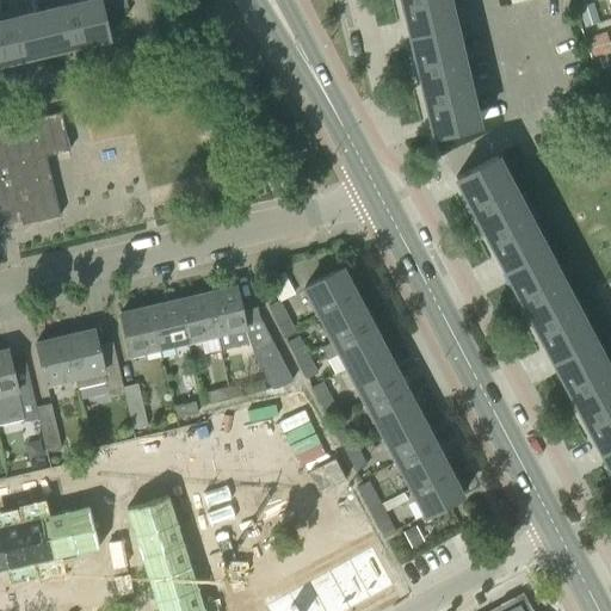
[(109,38),(103,12),(99,0),(87,0),(0,20),(0,56),(4,56),(5,62),(20,59),(19,53),(76,39),(78,45),(109,38)]
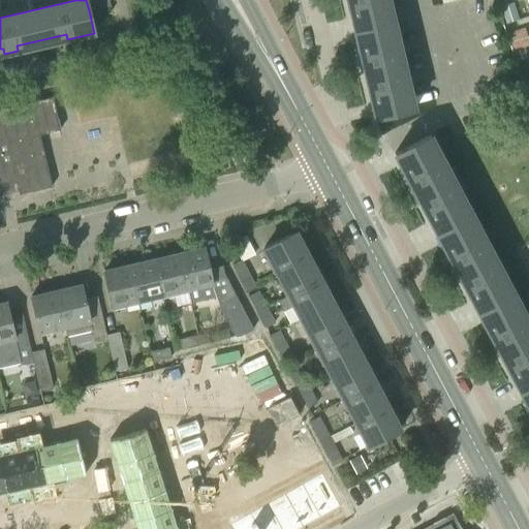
[(393,21),(387,0),(351,0),(355,12),(350,13),(353,30),(393,21)]
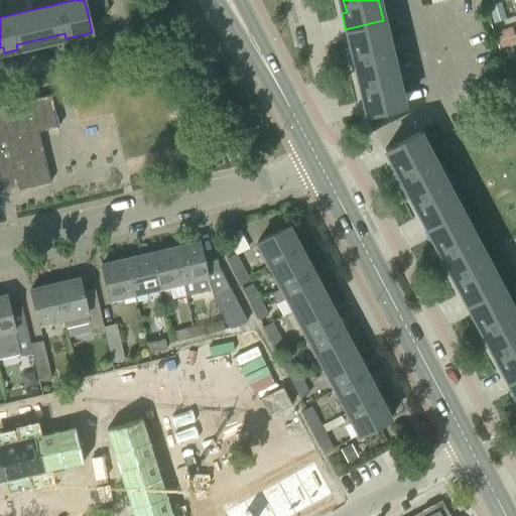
[(403,106),(393,62),(383,20),(345,29),(349,45),(354,44),(359,65),(354,66),(356,77),(361,76),(366,97),(361,98),(365,115),(403,106)]
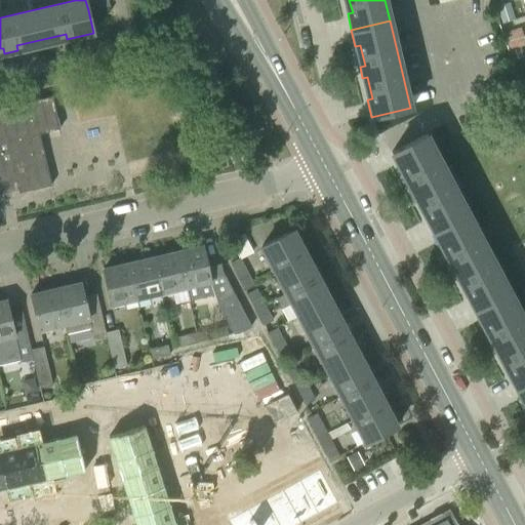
[(0,185),(15,182),(18,193),(51,186),(39,133),(59,129),(51,95),(0,107),(0,185)]
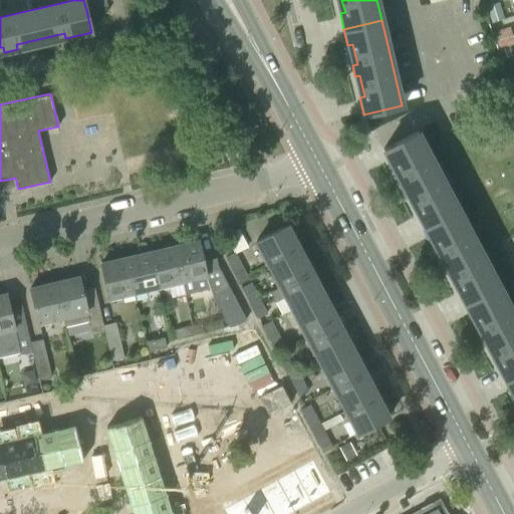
[(458,208),(438,170),(418,131),(382,149),(391,165),(396,162),(406,181),(401,183),(406,193),(411,191),(421,210),(416,212),(424,226),(458,208)]
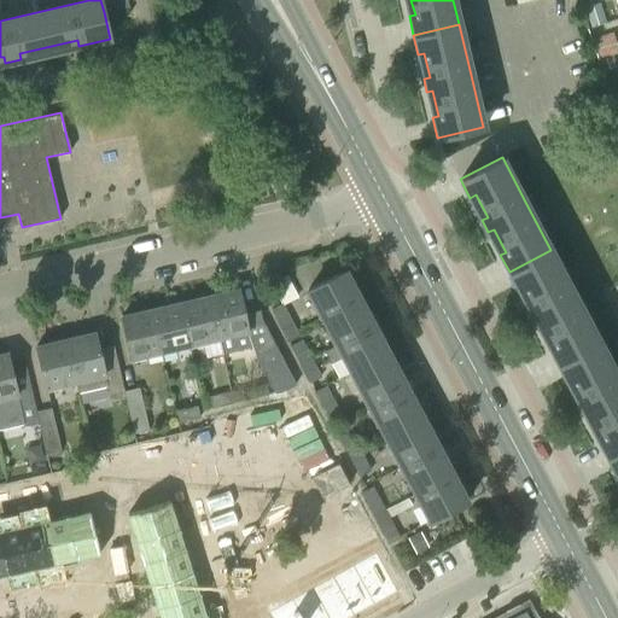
[(600,342),(575,296),(551,250),(509,272),(518,290),(524,286),(536,309),(530,313),(537,324),(542,321),(554,344),(549,347),(558,365),(600,342)]
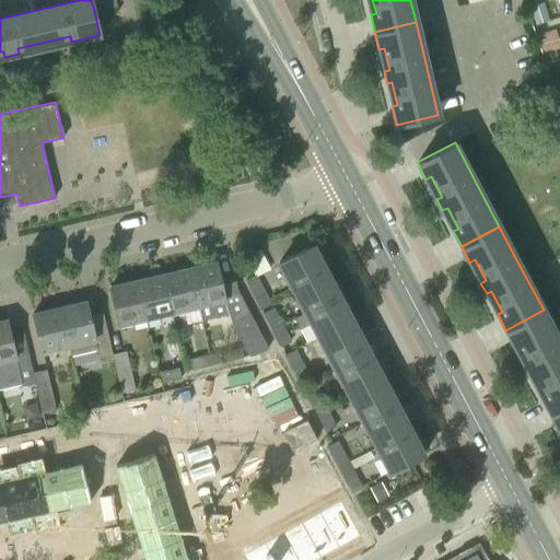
[(359,346),(347,322),(321,272),(325,270),(312,245),(279,263),(305,312),(294,318),(300,328),(311,323),(389,473),(423,455),(410,429),(405,432),(366,359),(371,356),(364,343),(359,346)]
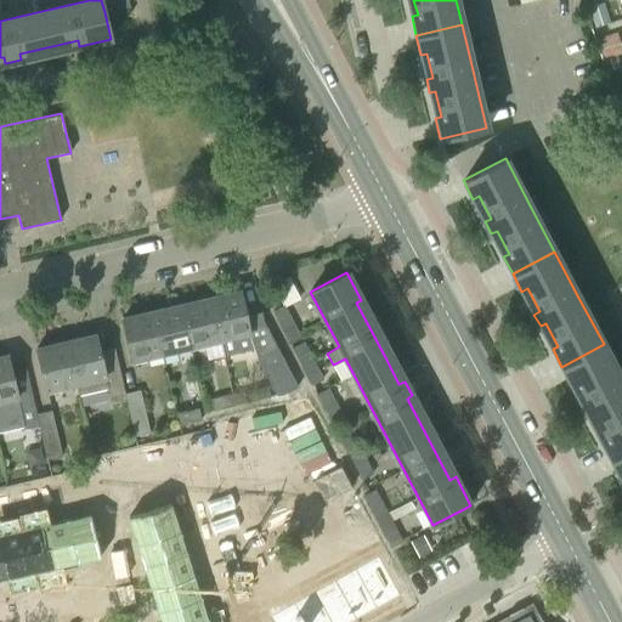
[(276,349),(264,322),(263,312),(246,316),(239,290),(209,298),(224,356),(250,350),(254,360),(275,399),(297,386),(276,349)]
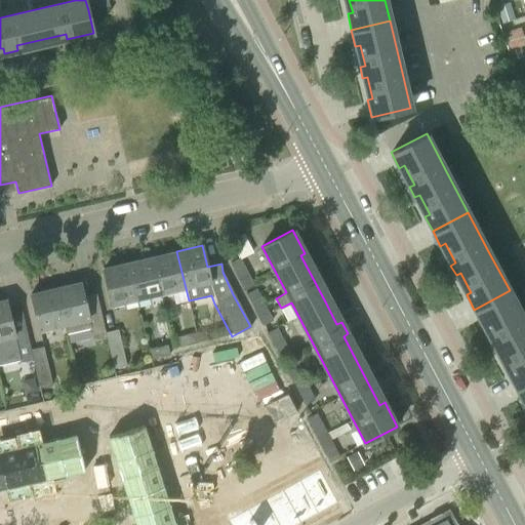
[(189,300),(176,251),(153,256),(162,296),(170,294),(173,304),(189,300)]
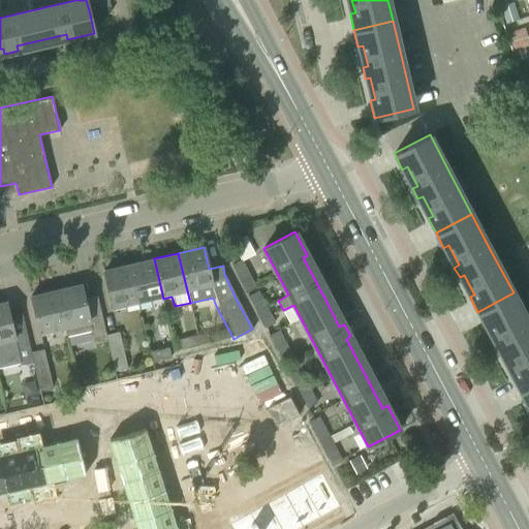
[(163,299),(154,258),(129,265),(137,301),(151,298),(152,301),(163,299)]
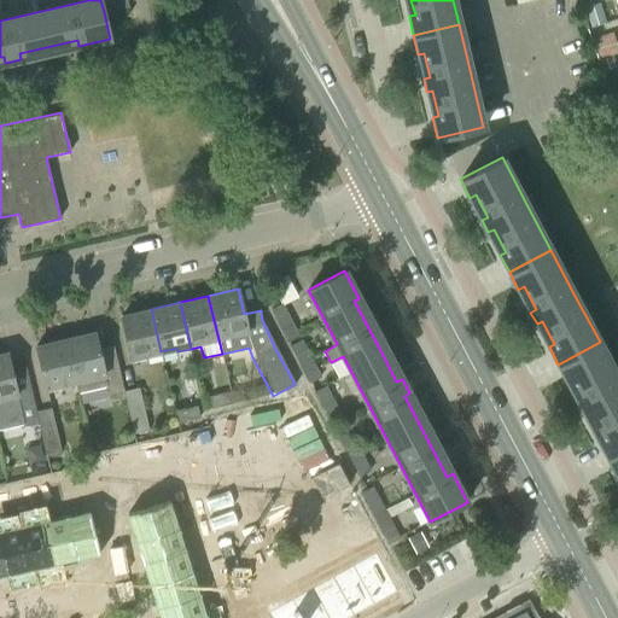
[(281,302),(270,308),(287,340),(298,334),(281,302)]
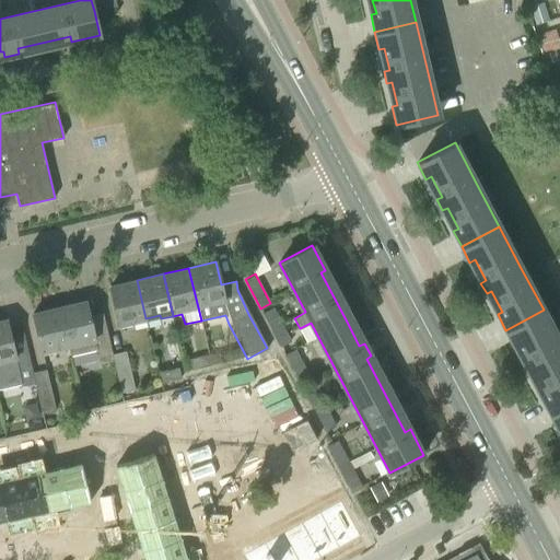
[(146,318),(137,280),(111,287),(119,328),(132,325),(132,322),(146,318)]
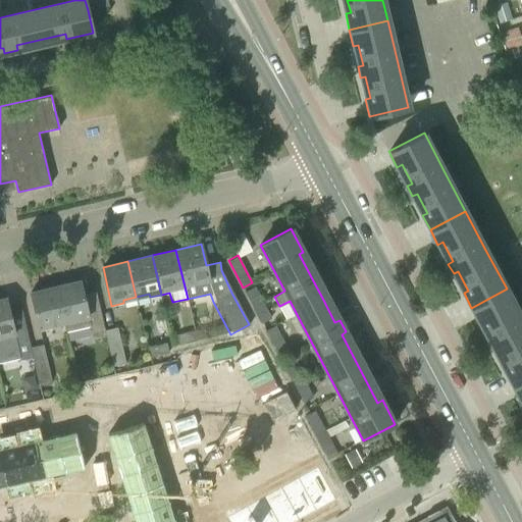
[(80,280),(55,286),(63,321),(65,331),(90,326),(93,340),(106,336),(105,330),(100,311),(96,292),(84,295),(80,280)]
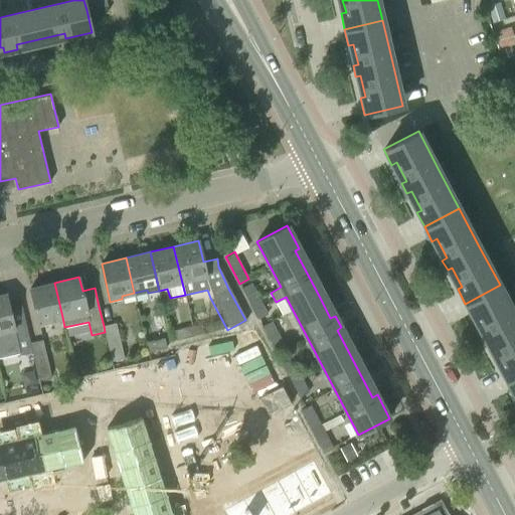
[(62,317),(54,283),(30,288),(39,327),(50,324),(49,320),(62,317)]
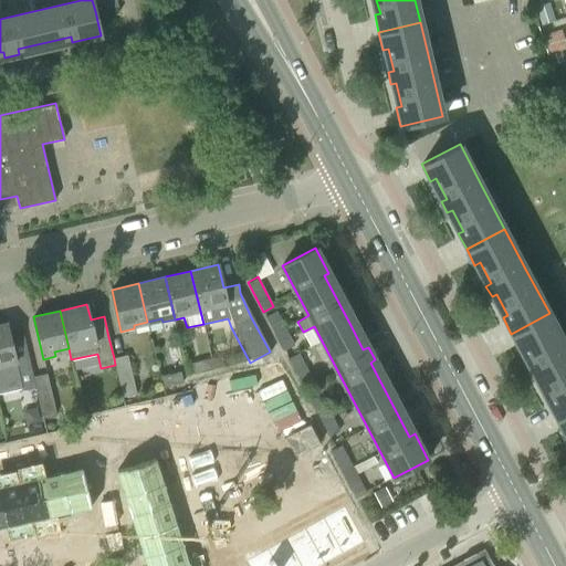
[(285,328),(275,311),(265,316),(274,333),(285,328)]
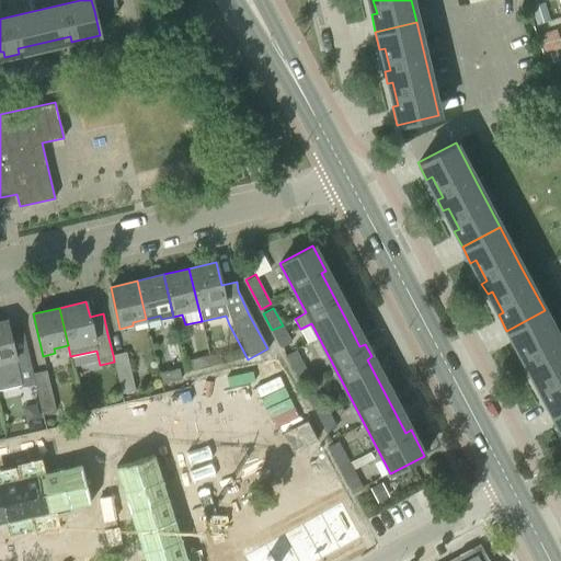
[(560,408),(560,342),(545,310),(506,331),(515,346),(519,344),(530,364),(526,367),(531,378),(536,375),(547,396),(542,398),(551,414),(560,408)]
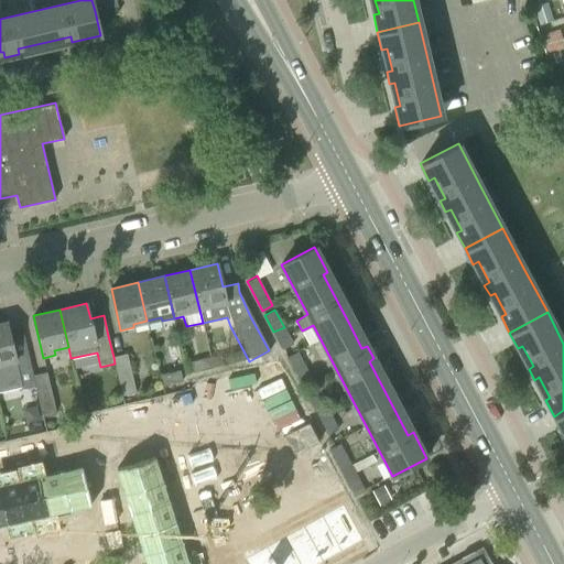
[(7,322),(0,323),(0,390),(34,382),(33,376),(28,356),(23,334),(10,337),(7,322)]
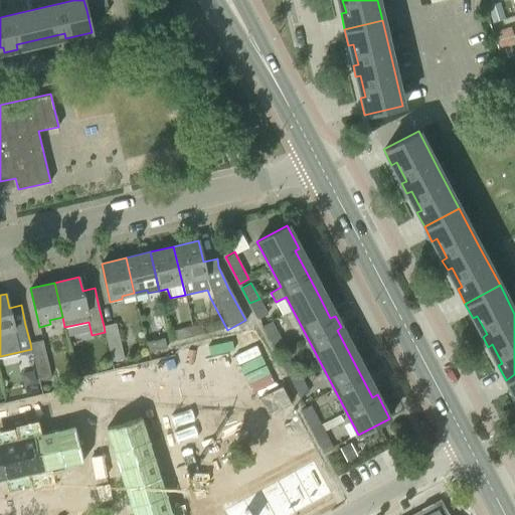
[(267,313),(260,299),(249,303),(258,318),(267,313)]
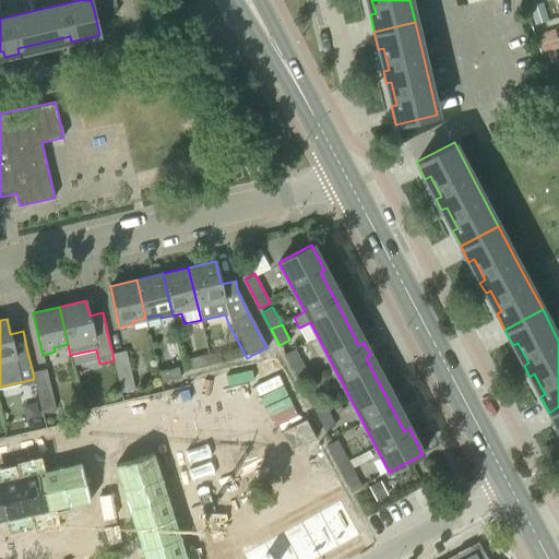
[(304,366),(294,348),(284,354),(294,371),(304,366)]
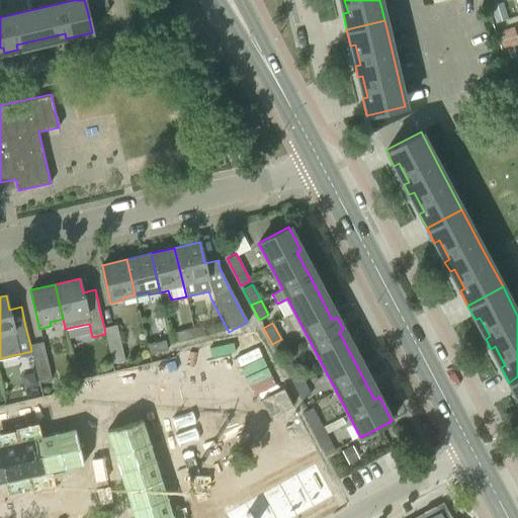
[(116,325),(104,328),(105,334),(112,363),(124,360),(116,325)]
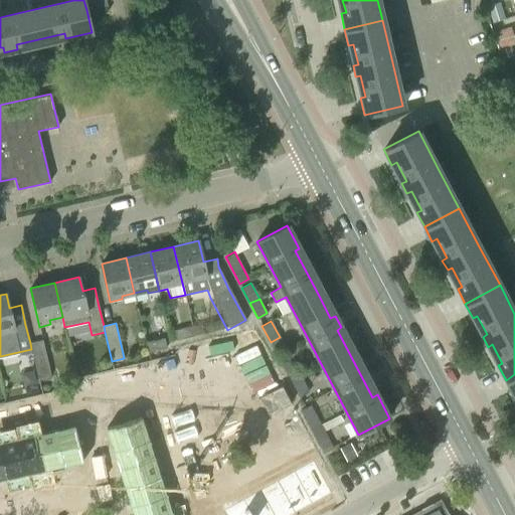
[(177,340),(194,336),(192,326),(175,330),(177,340)]
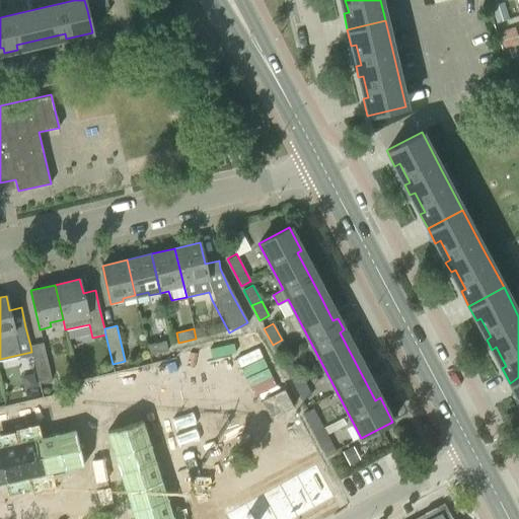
[(165,341),(147,345),(149,355),(167,351),(165,341)]
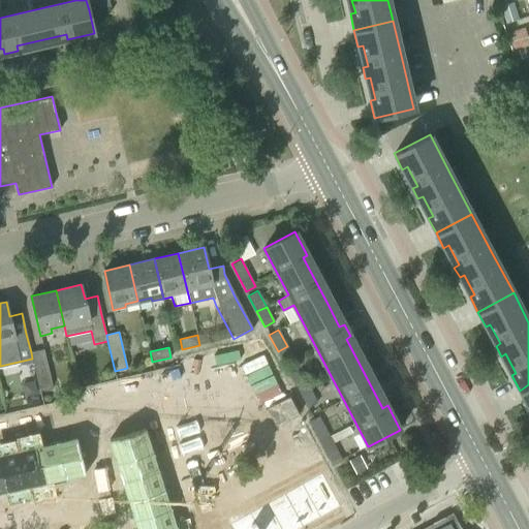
[(43,349),(31,352),(32,359),(39,389),(52,385),(43,349)]
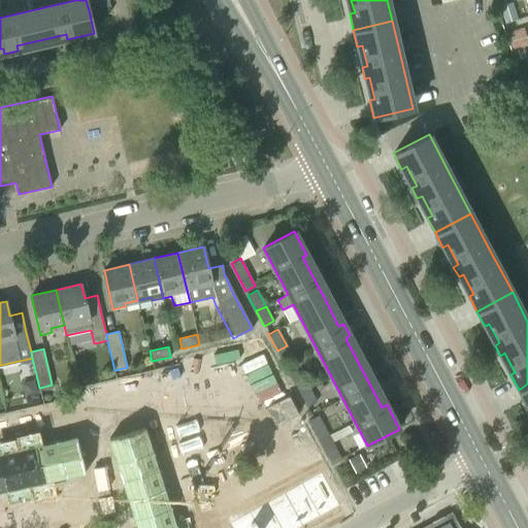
[(307,386),(299,370),(290,375),(298,391),(307,386)]
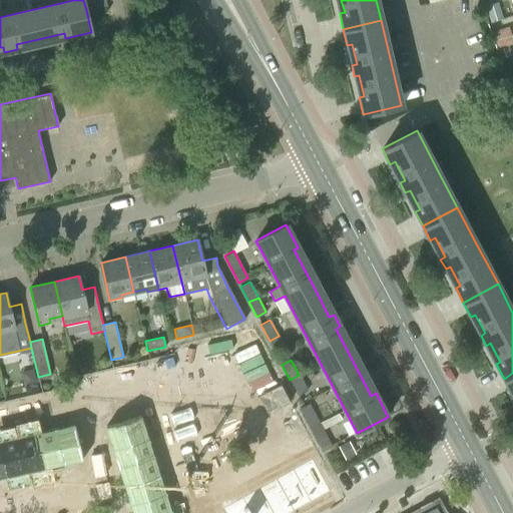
[(512,373),(504,379),(511,393),(512,392),(512,373)]
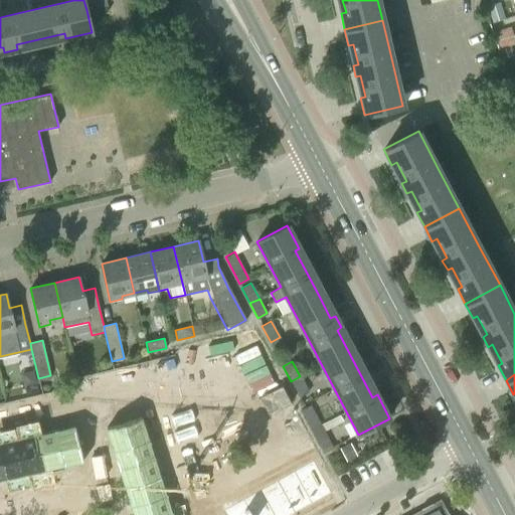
[(308,391),(300,376),(291,381),(299,396),(308,391)]
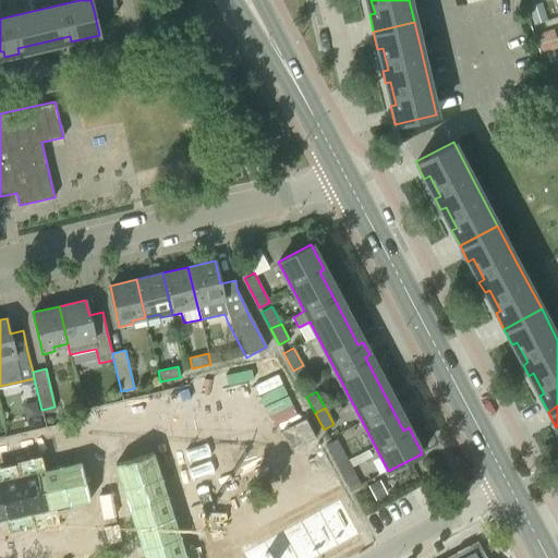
[(304,417),(280,431),(291,450),(315,437),(304,417)]
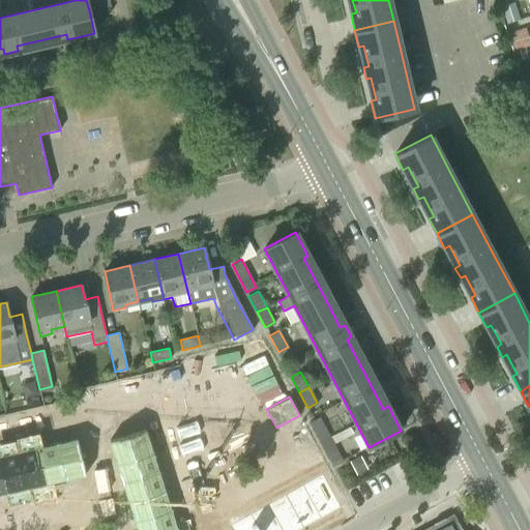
[(61,408),(49,411),(51,420),(63,417),(61,408)]
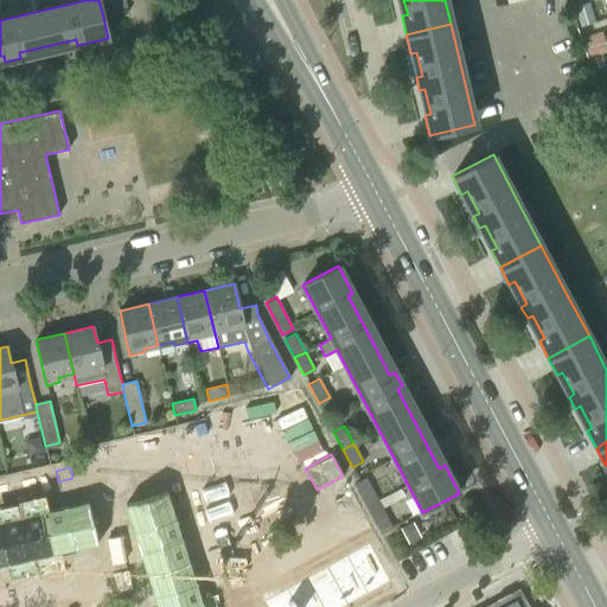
[(48,472),(33,475),(37,487),(50,484),(48,472)]
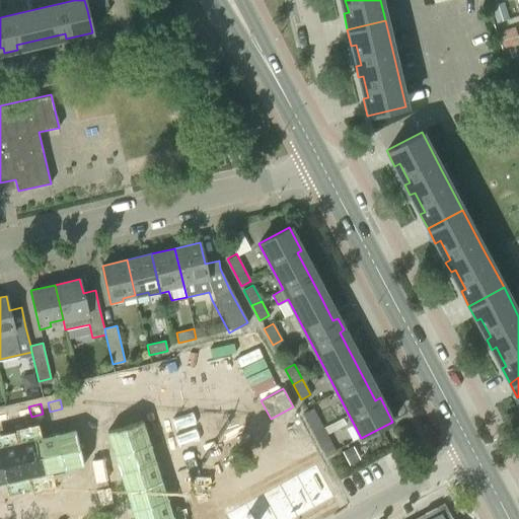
[(28,406),(17,410),(19,420),(31,417),(28,406)]
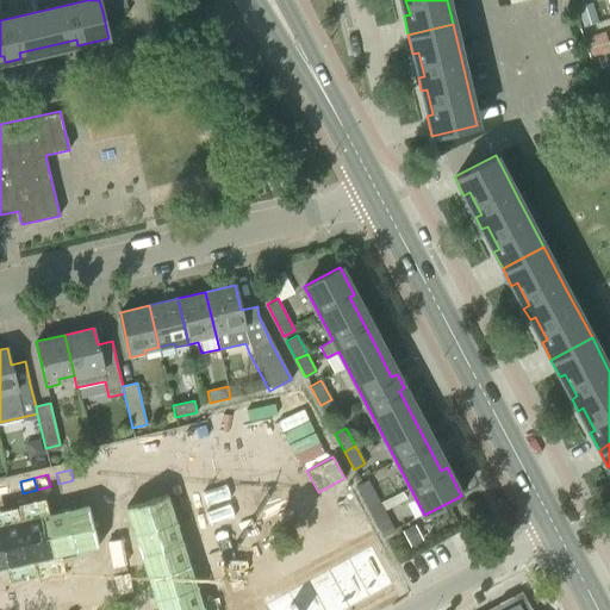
[(356,486),(368,510),(379,504),(367,480),(356,486)]
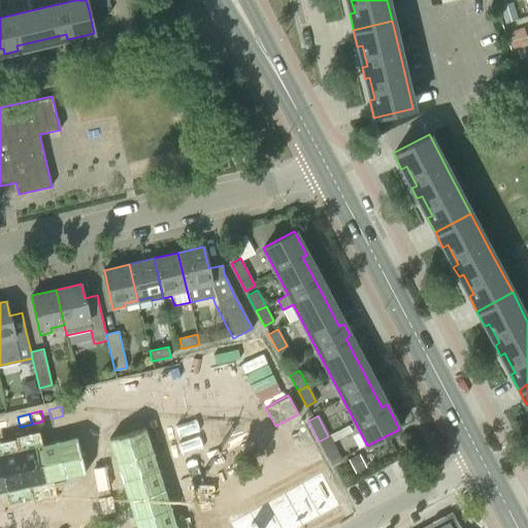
[(186,426),(176,429),(180,441),(190,438),(186,426)]
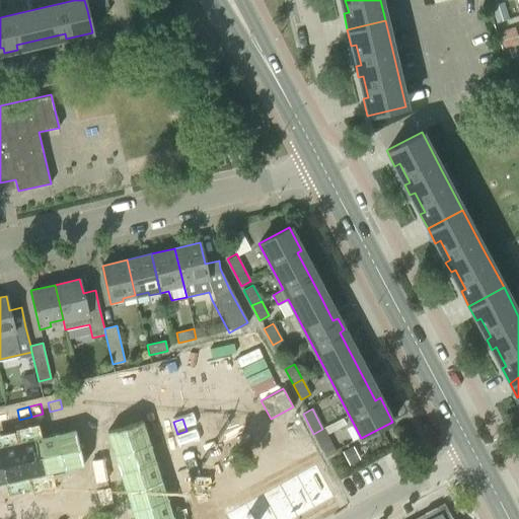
[(142,421),(106,432),(114,454),(149,443),(142,421)]
